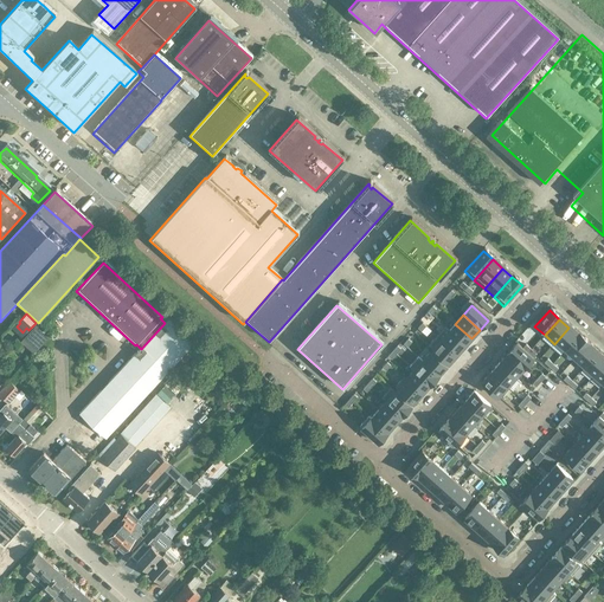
[(165,323),(141,349),(78,416),(103,440),(192,345),(166,321),(165,323)]
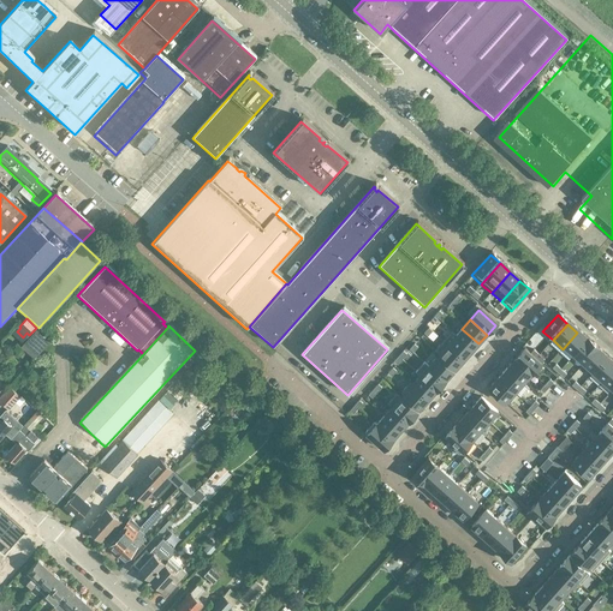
[(478,343),(462,329),(453,339),(470,353),(478,343)]
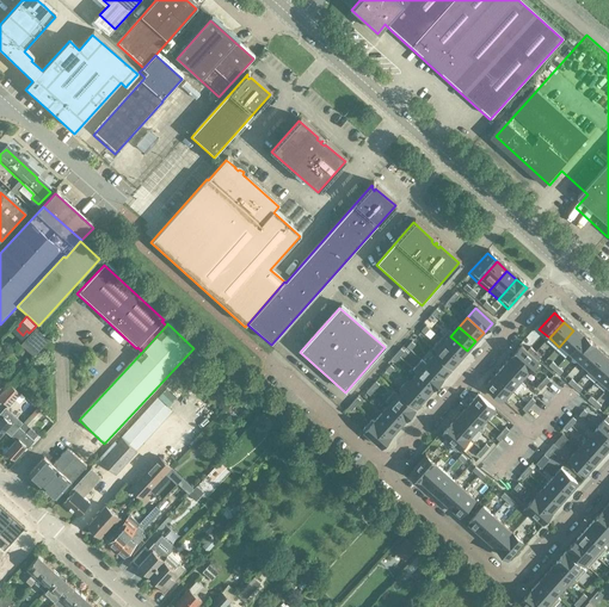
[(573,330),(559,347),(568,355),(583,339),(573,330)]
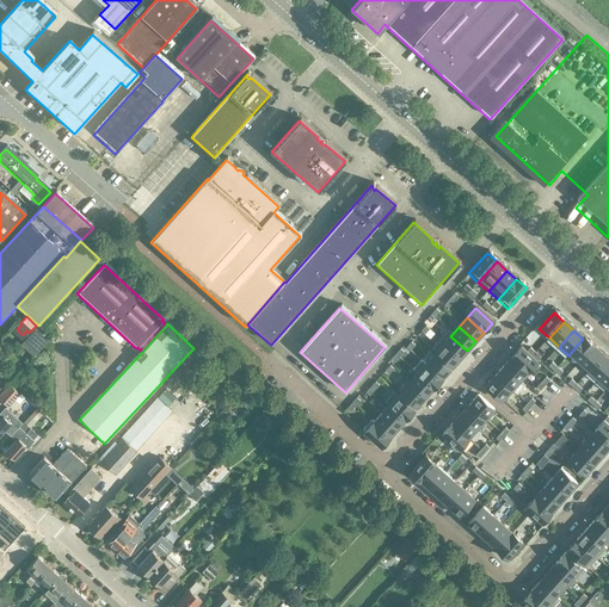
[(37,354),(49,341),(43,335),(31,348),(37,354)]
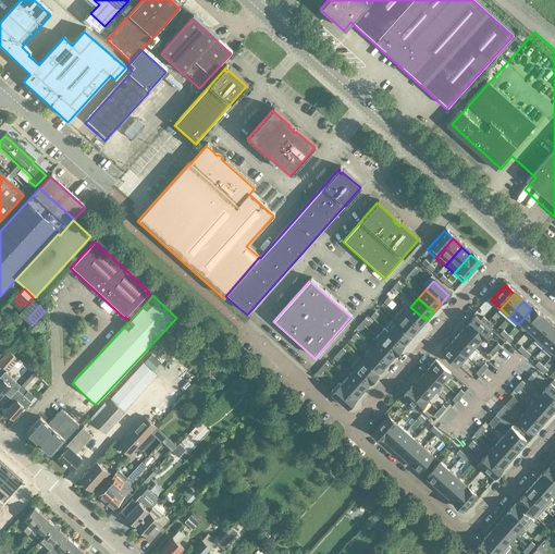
[(419,329),(426,320),(410,307),(404,315),(419,329)]
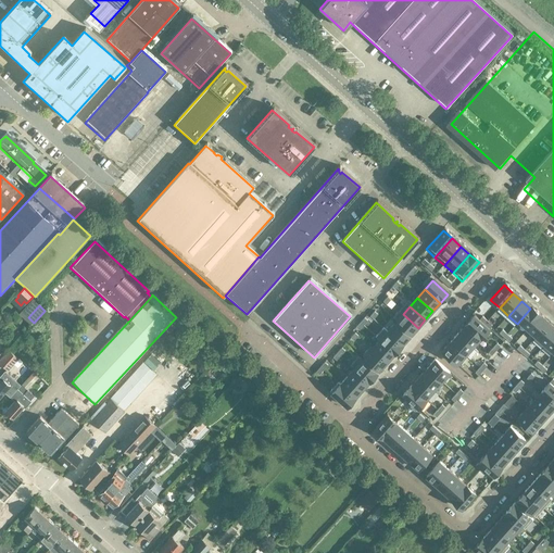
[(539,316),(530,309),(517,324),(526,331),(539,316)]
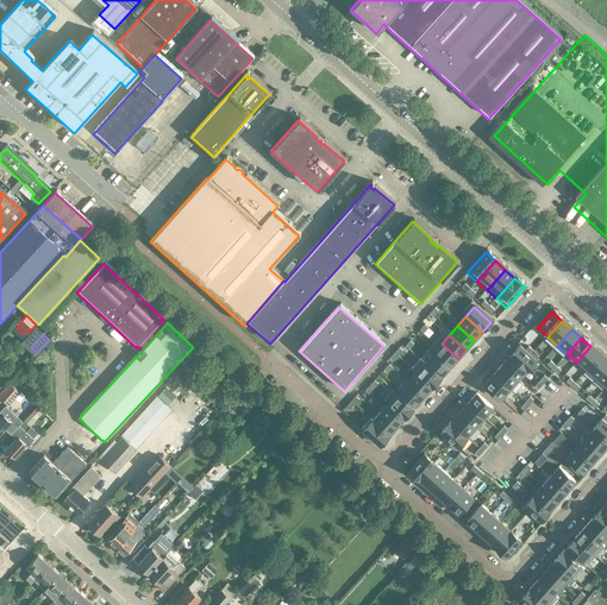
[(433,353),(450,367),(458,359),(442,344),(433,353)]
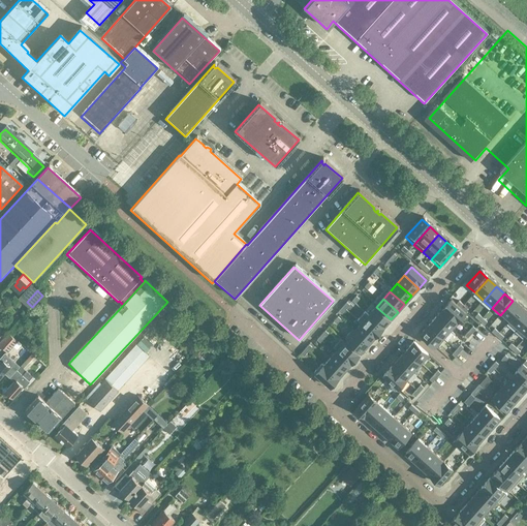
[(513,301),(500,315),(508,322),(521,308),(513,301)]
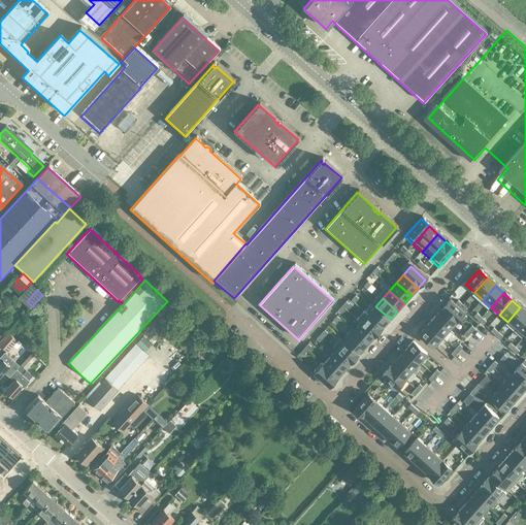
[(454,306),(449,301),(440,310),(455,323),(463,315),(458,310),(454,306)]
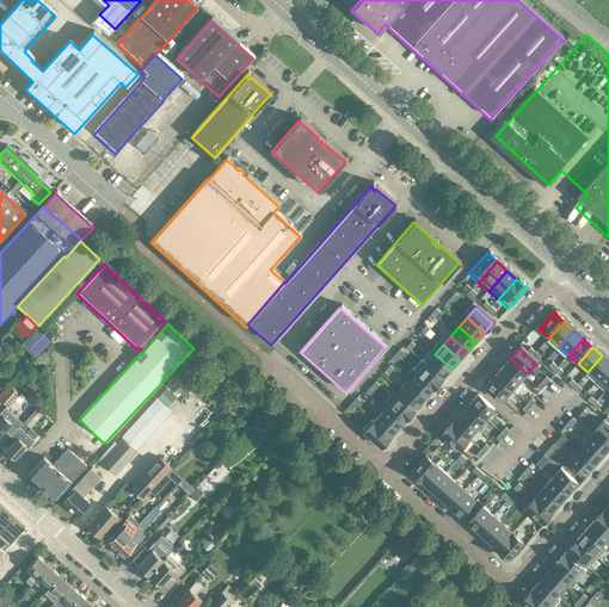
[(608,366),(608,361),(602,355),(588,372),(597,381),(608,366)]
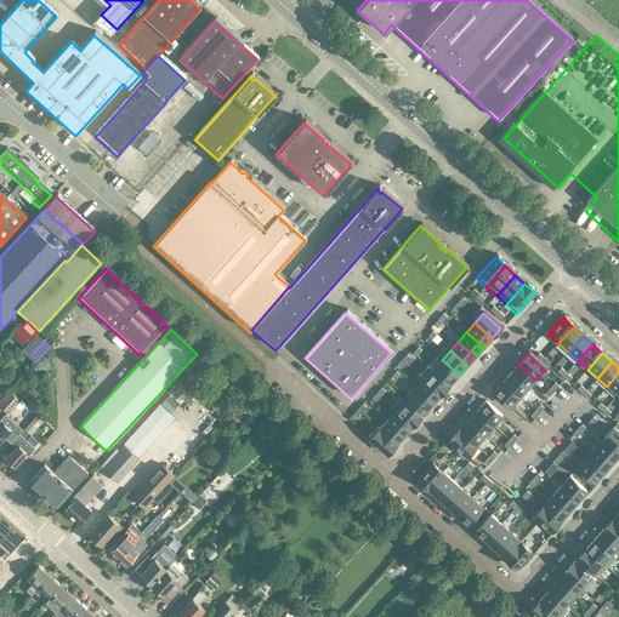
[(430,372),(447,388),(455,378),(438,364),(430,372)]
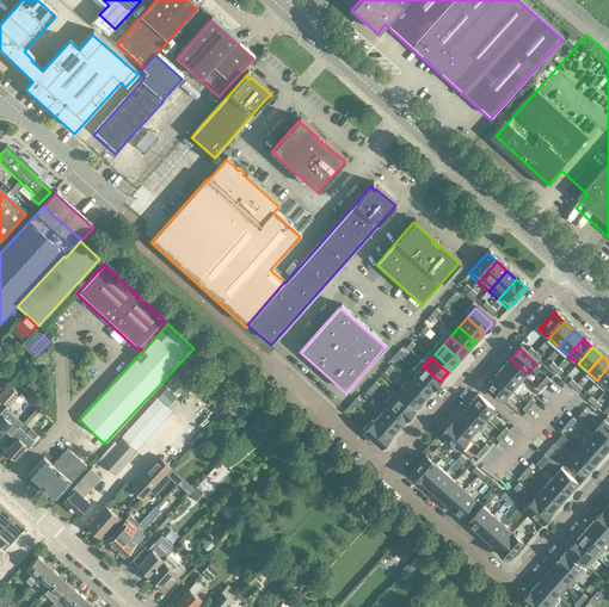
[(502,369),(518,383),(527,373),(510,359),(502,369)]
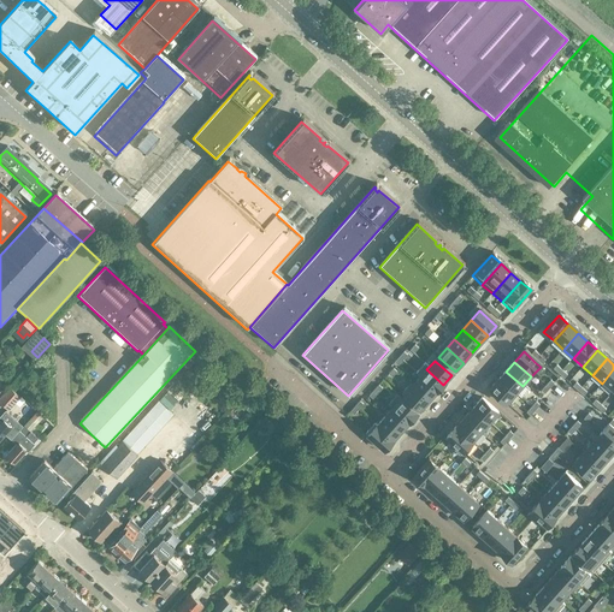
[(443,385),(426,369),(419,379),(435,393),(443,385)]
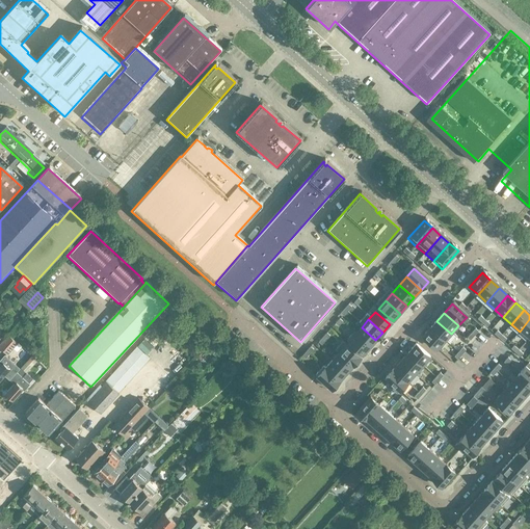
[(529,319),(520,332),(528,340),(529,337),(529,319)]
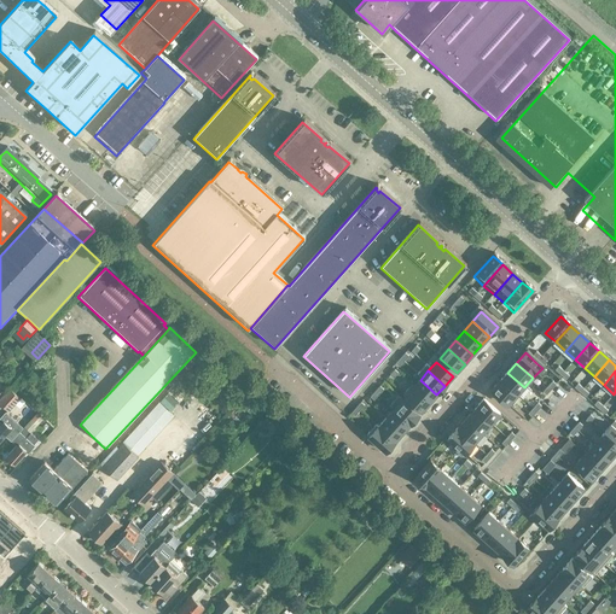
[(524,387),(507,373),(499,382),(516,397),(524,387)]
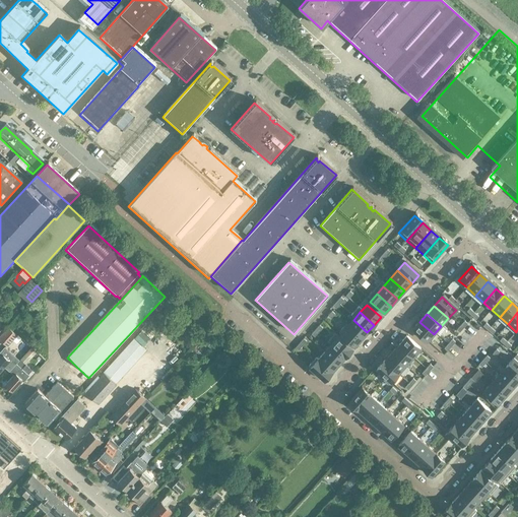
[(361,340),(367,332),(353,320),(346,328),(361,340)]
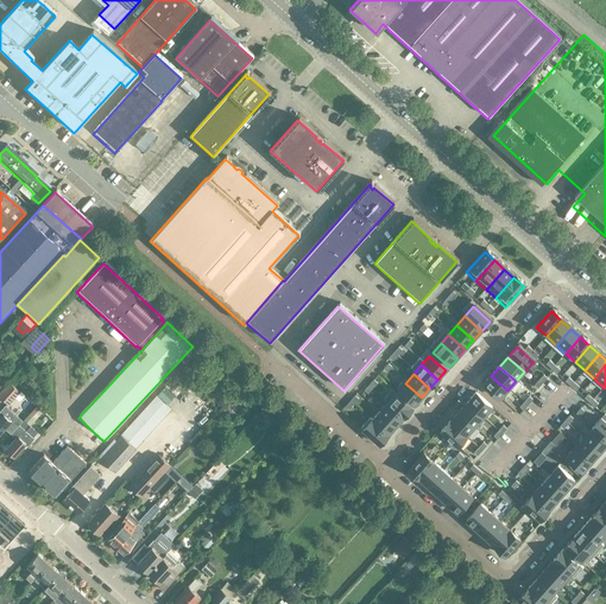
[(483,386),(499,400),(507,390),(491,376),(483,386)]
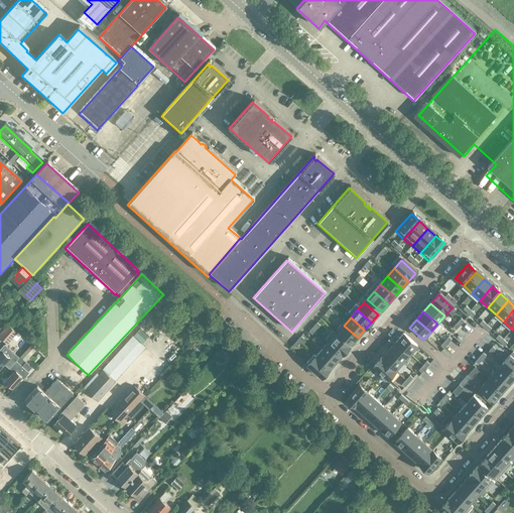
[(337,333),(351,346),(358,338),(344,326),(337,333)]
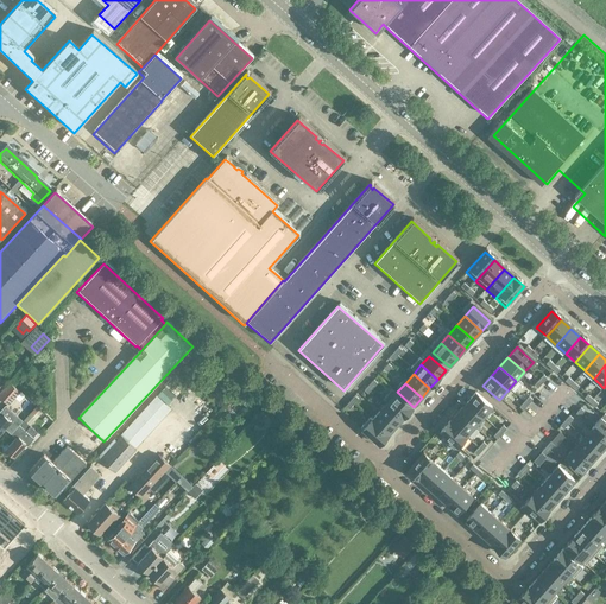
[(7,385),(0,392),(0,401),(6,407),(18,394),(7,385)]
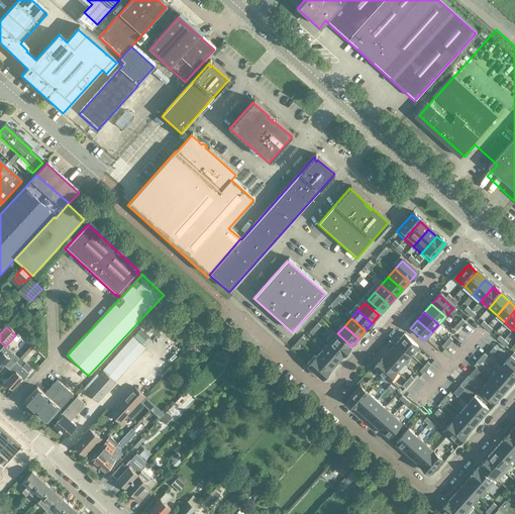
[(208,335),(201,341),(208,348),(214,341),(208,335)]
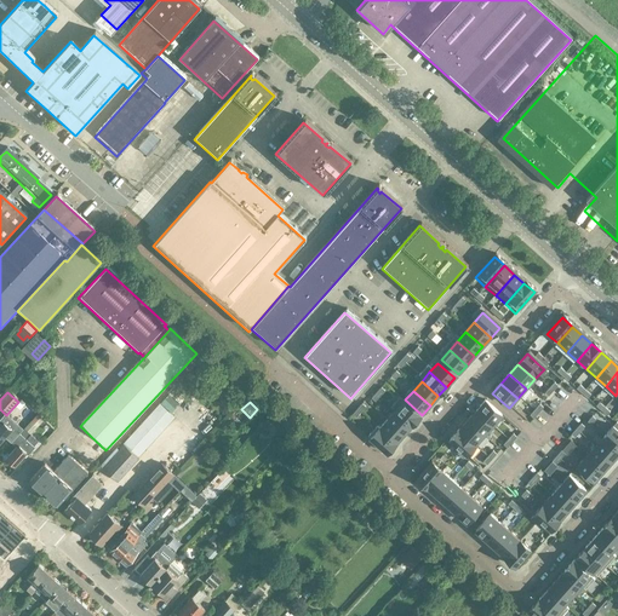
[(419,418),(402,403),(394,413),(410,427),(419,418)]
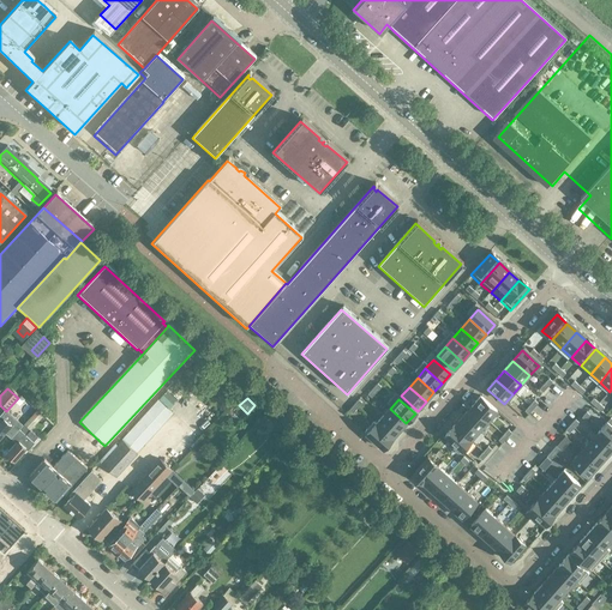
[(469,409),(486,424),(495,414),(479,399),(469,409)]
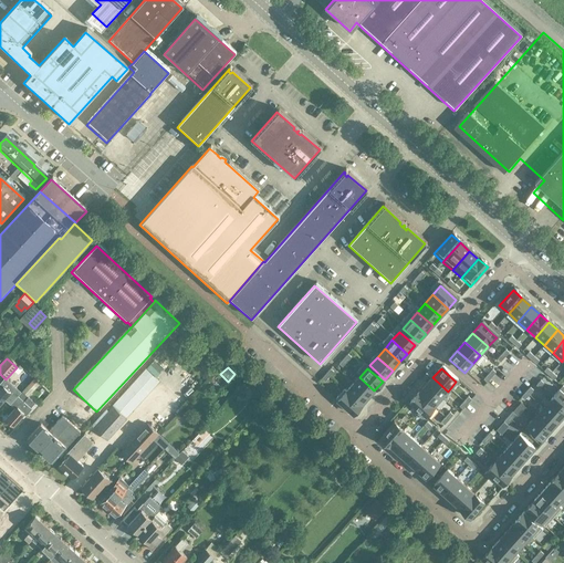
[(105,413),(106,415),(101,421),(98,420),(96,423),(98,424),(92,430),(105,442),(124,421),(124,420),(157,384),(144,371),(110,408),(110,407),(105,413)]
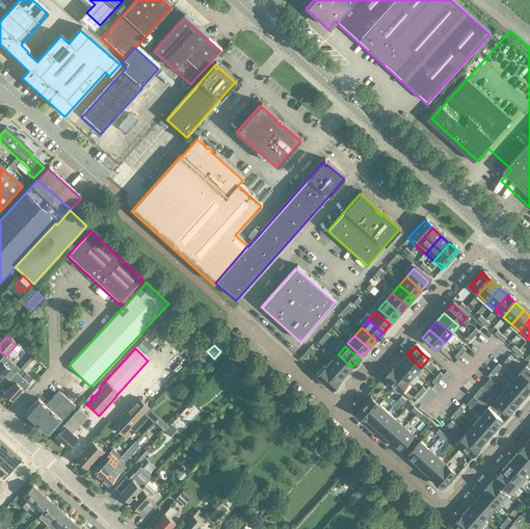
[(345,375),(351,367),(338,354),(330,362),(345,375)]
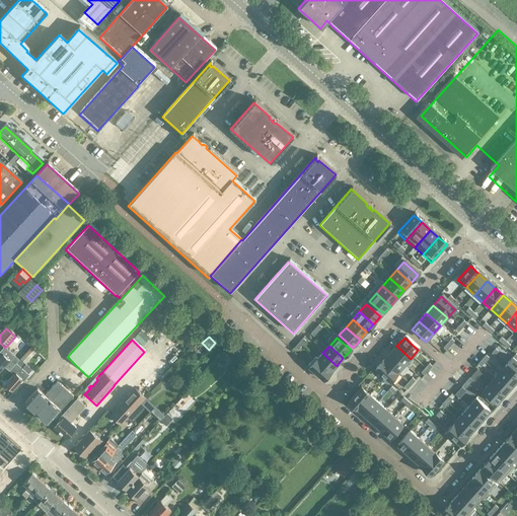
[(411,359),(396,346),(389,354),(403,367),(411,359)]
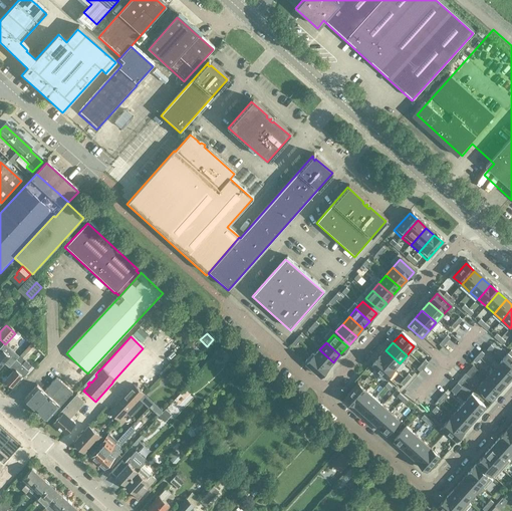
[(3,345),(3,346),(0,349),(0,353),(0,369),(4,365),(7,368),(17,358),(3,345)]
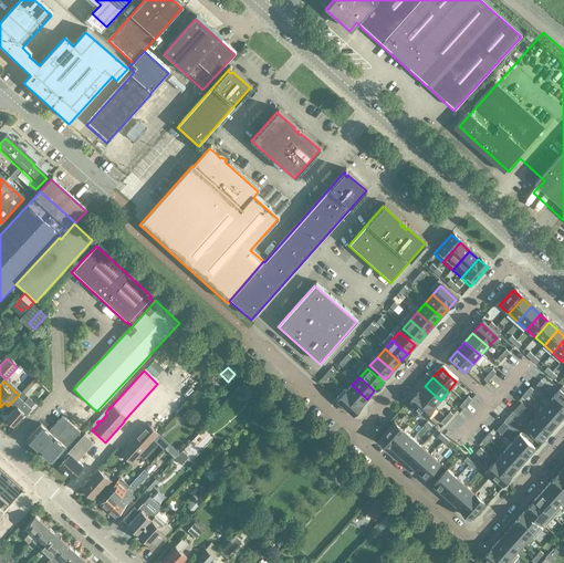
[(367,399),(352,385),(344,394),(359,407),(367,399)]
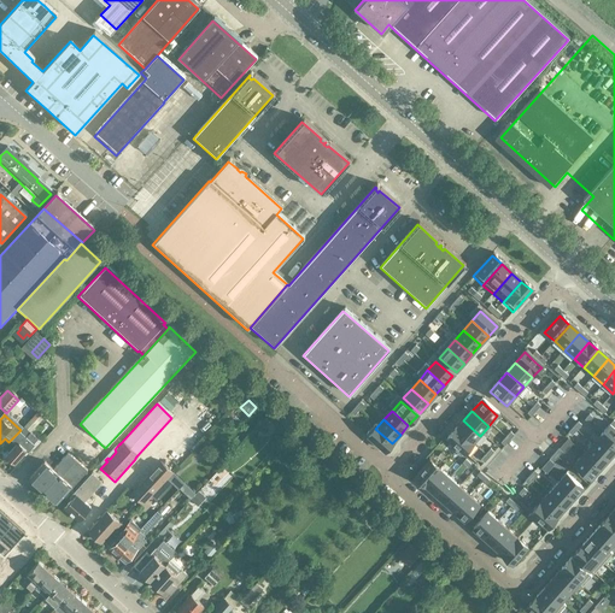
[(455,430),(470,446),(480,436),(463,420),(455,430)]
